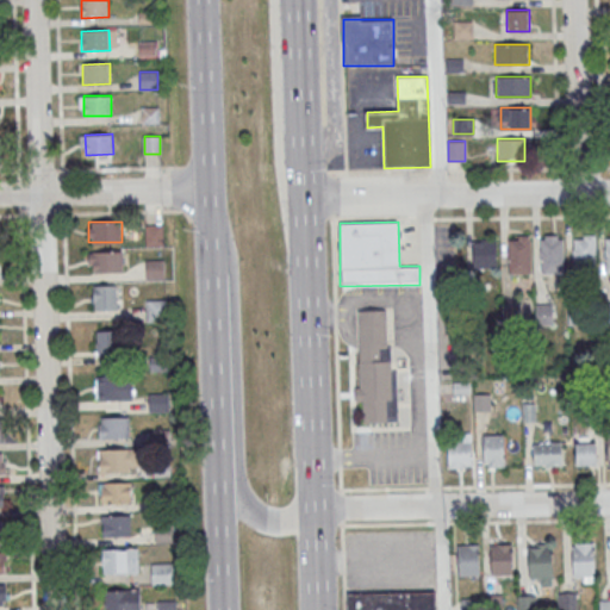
[(145,244),(163,244),(163,224),(145,224),(145,244)]
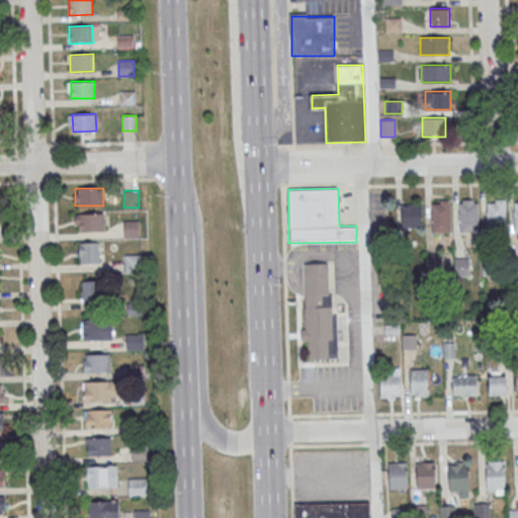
[(431,233),(450,233),(450,200),(431,200),(431,233)]
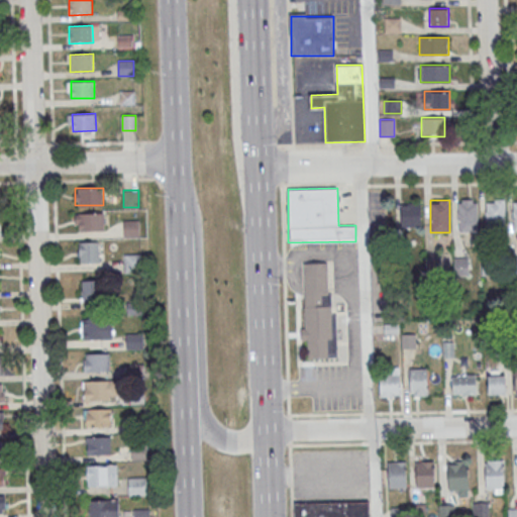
[(477,232),(477,201),(457,201),(457,232),(477,232)]
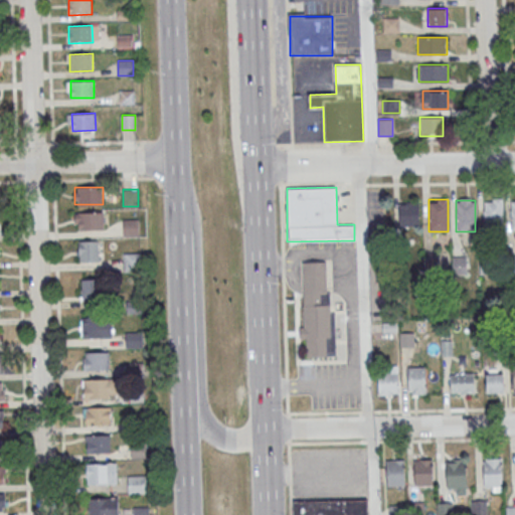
[(503,200),(484,200),(484,228),(503,228),(503,200)]
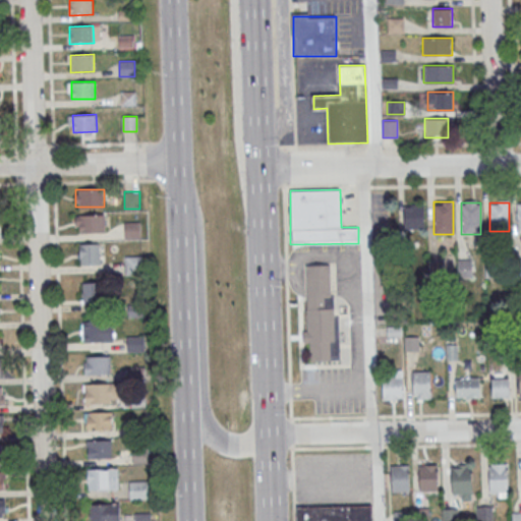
[(424,205),(404,205),(404,229),(424,229),(424,205)]
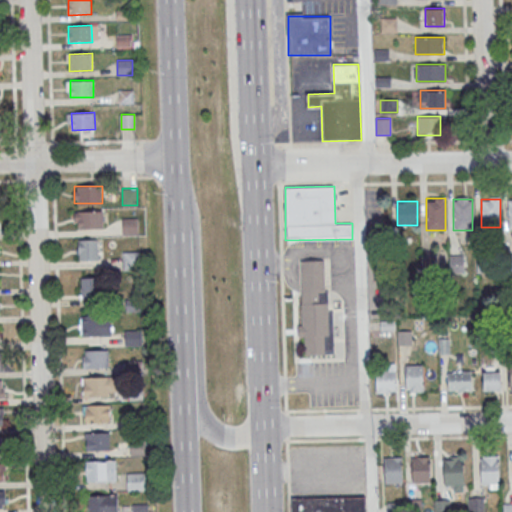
[(74,228),(104,228),(104,210),(74,210),(74,228)]
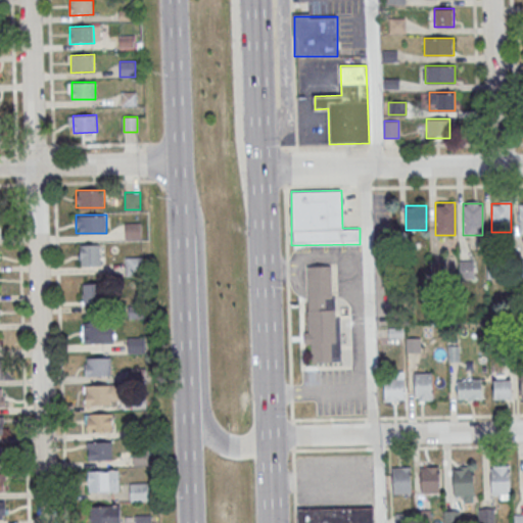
[(141,223),(125,223),(125,239),(141,239),(141,223)]
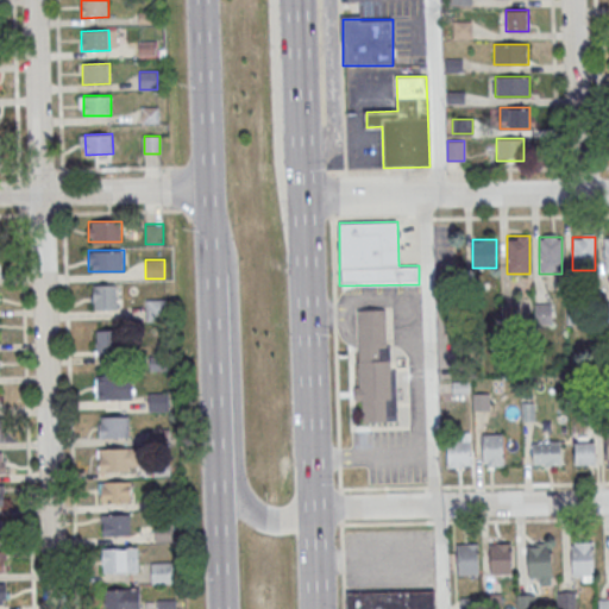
[(118,309),(118,284),(92,284),(92,309),(118,309)]
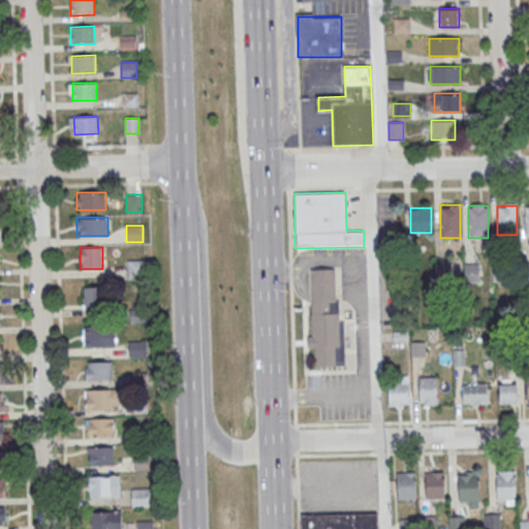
[(143,260),(127,260),(127,277),(143,277),(143,260)]
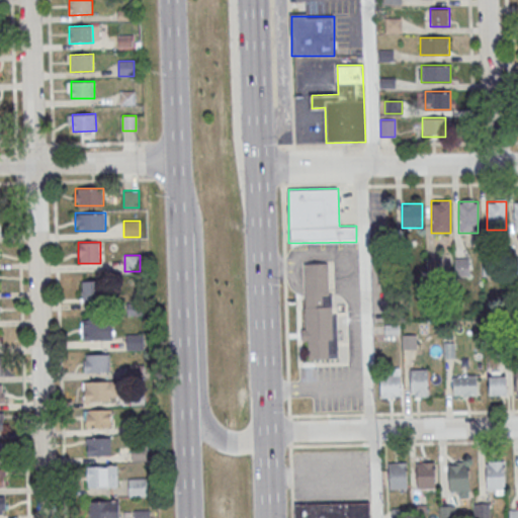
[(304,263),(306,329),(300,329),(301,340),(309,340),(309,359),(338,358),(337,314),(330,314),(329,262),(304,263)]
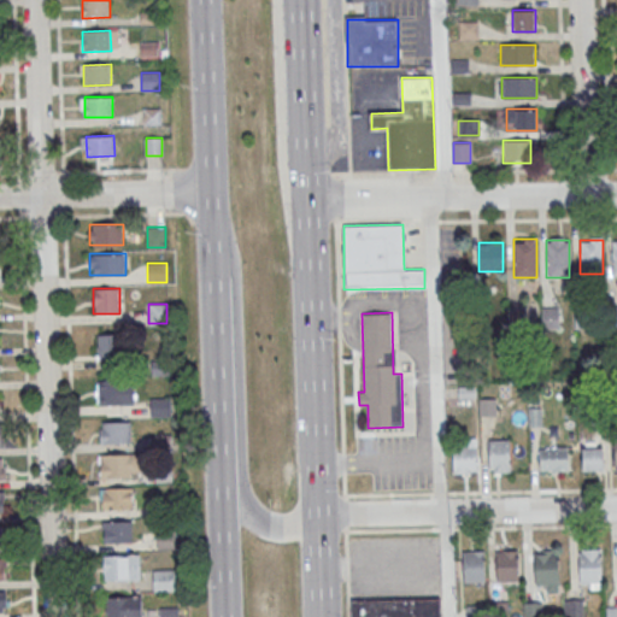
[(121,334),(97,334),(97,359),(121,359),(121,334)]
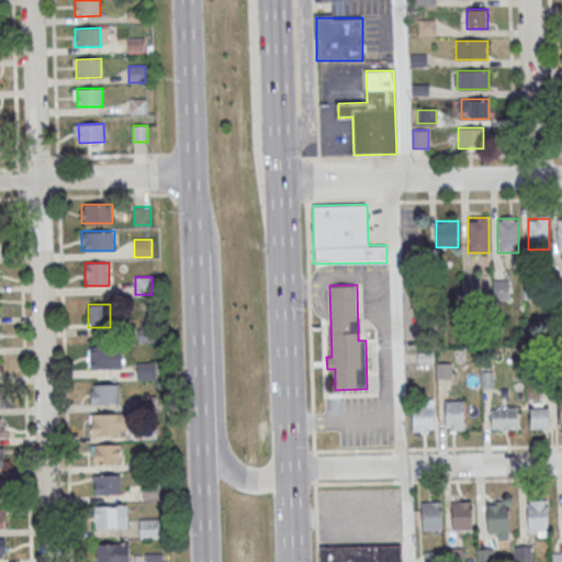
[(139,341),(154,341),(154,329),(139,329),(139,341)]
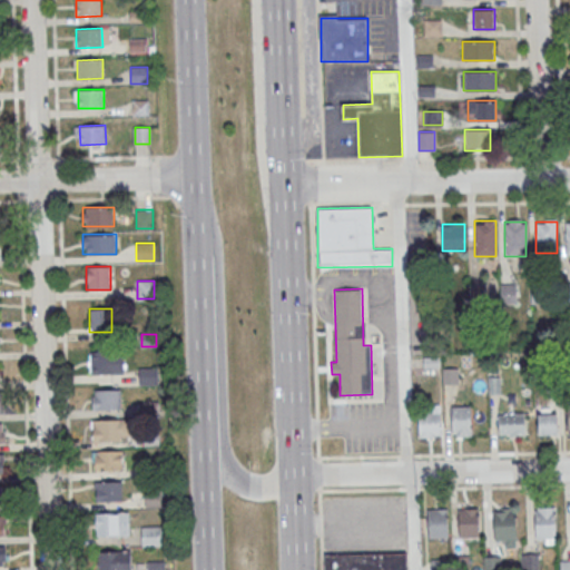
[(89,374),(124,374),(124,352),(89,352),(89,374)]
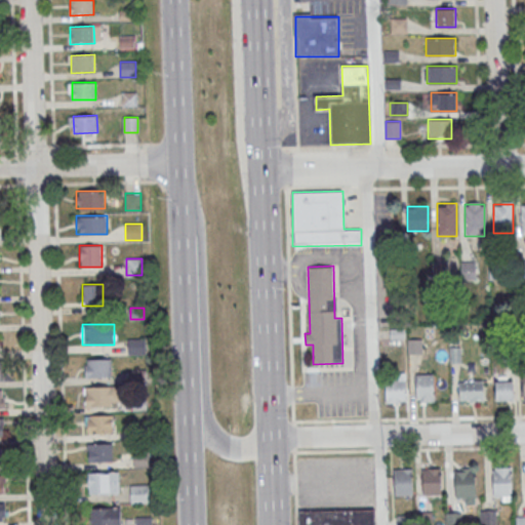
[(84,358),(84,377),(112,377),(112,358),(84,358)]
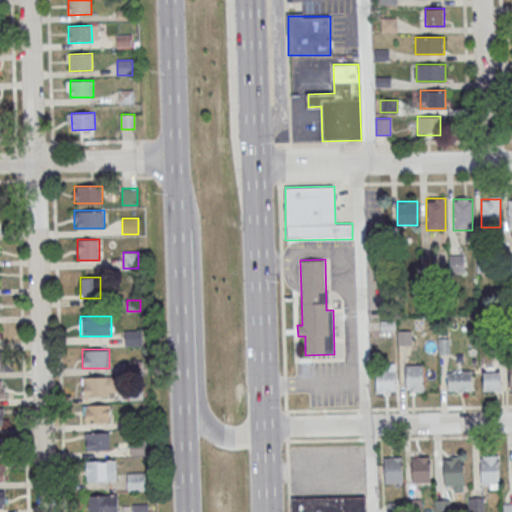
[(395,364),(384,364),(384,371),(376,371),(376,393),(395,393),(395,364)]
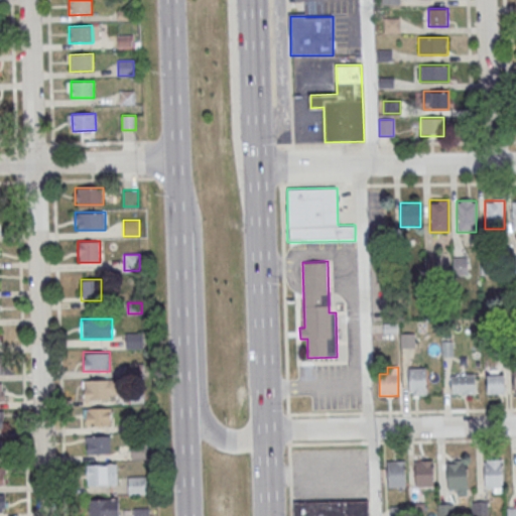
[(409,367),(409,394),(426,394),(426,367),(409,367)]
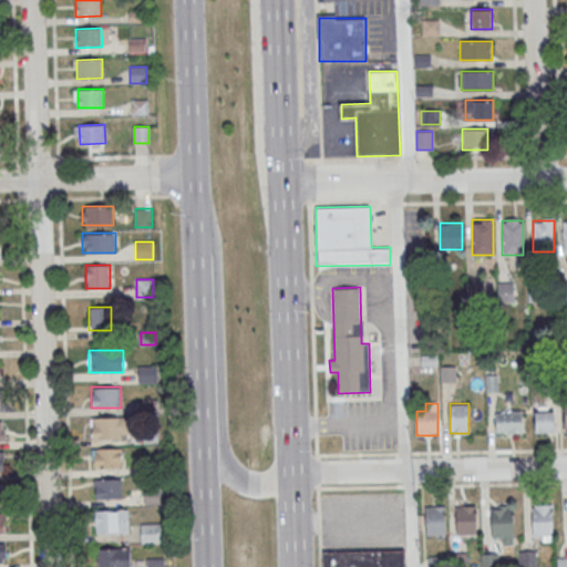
[(522,411),(496,411),(496,434),(522,434),(522,411)]
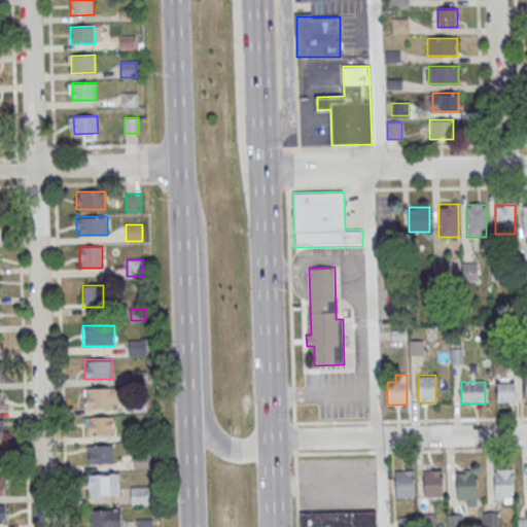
[(497,401),(515,401),(515,383),(497,383),(497,401)]
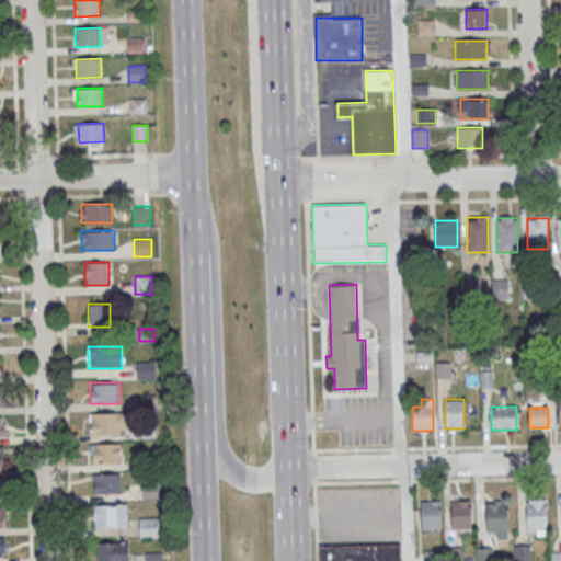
[(125,412),(90,412),(90,434),(125,434),(125,412)]
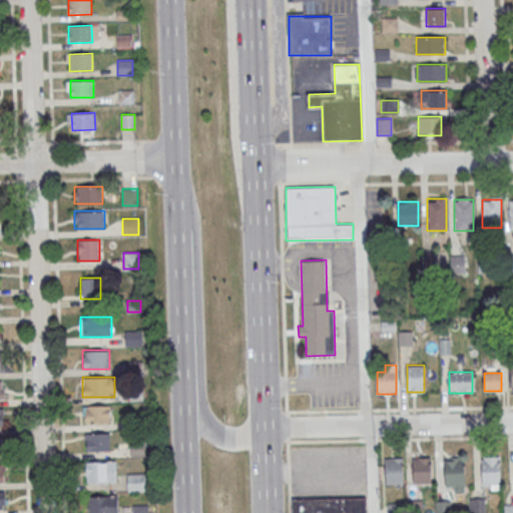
[(85,424),(111,424),(111,406),(85,406),(85,424)]
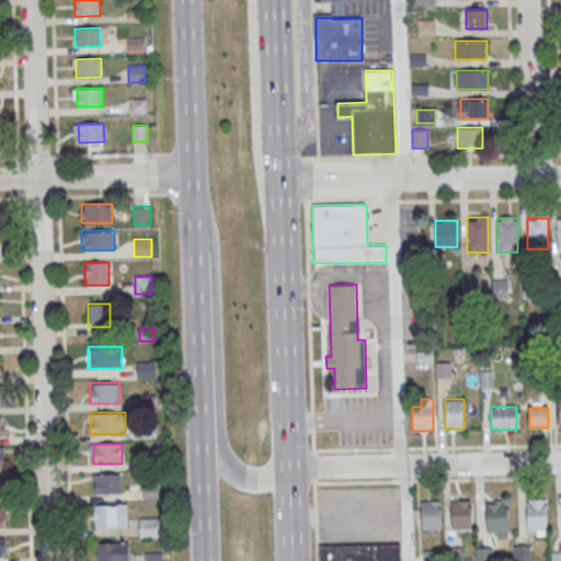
[(93,473),(93,494),(121,494),(121,473),(93,473)]
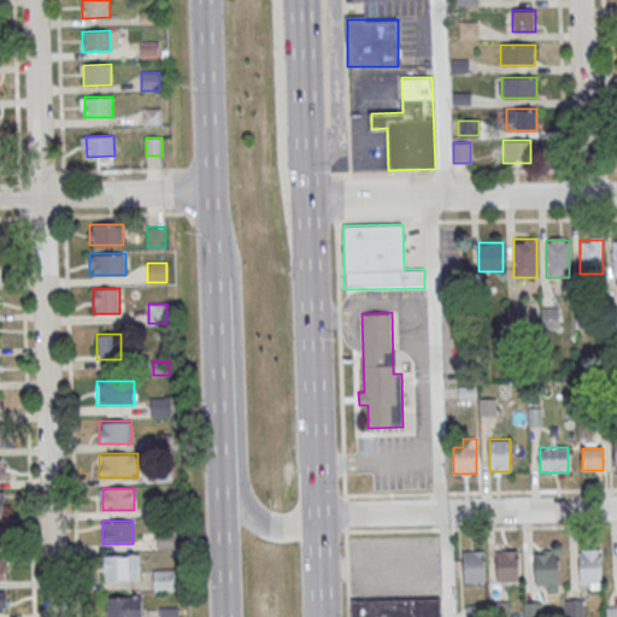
[(463,551),(486,550),(487,581),(464,582),(463,551)]
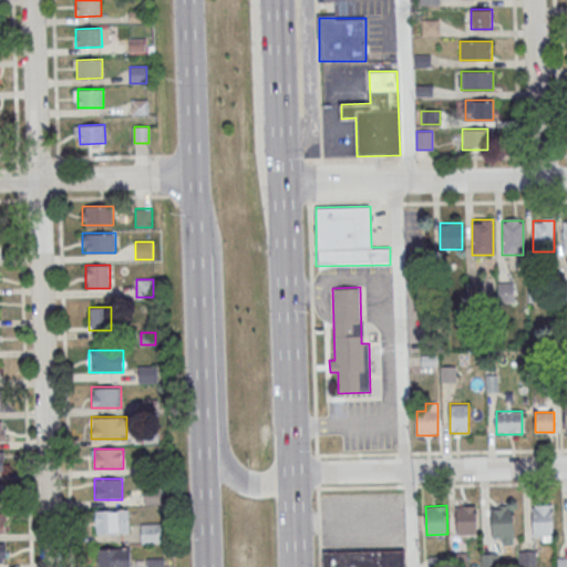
[(456,506),(477,505),(478,534),(457,535),(456,506)]
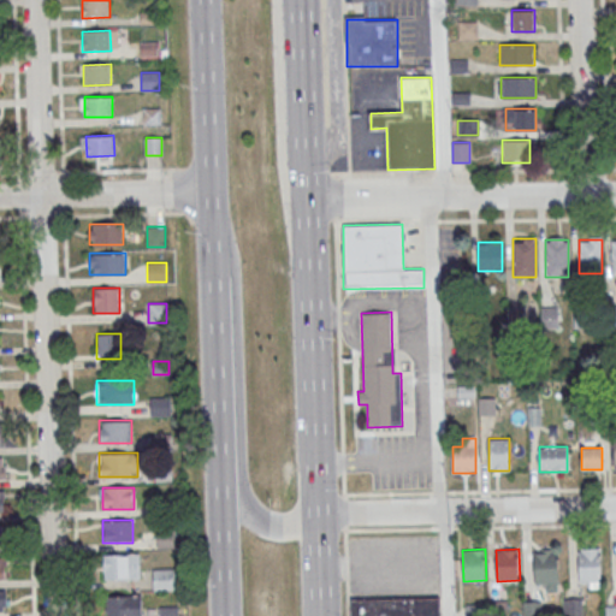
[(579,550),(602,549),(603,581),(580,581),(579,550)]
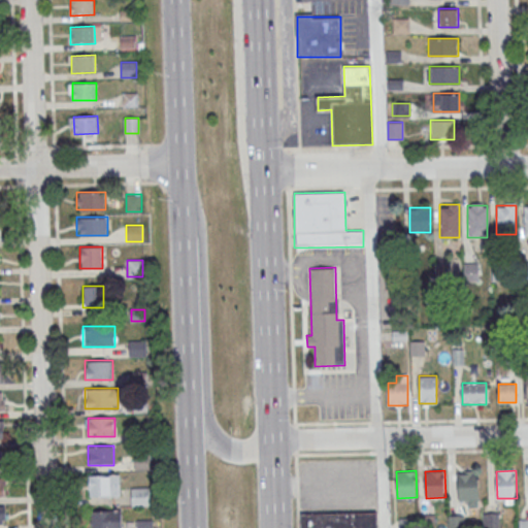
[(458,473),(479,472),(479,500),(459,500),(458,473)]
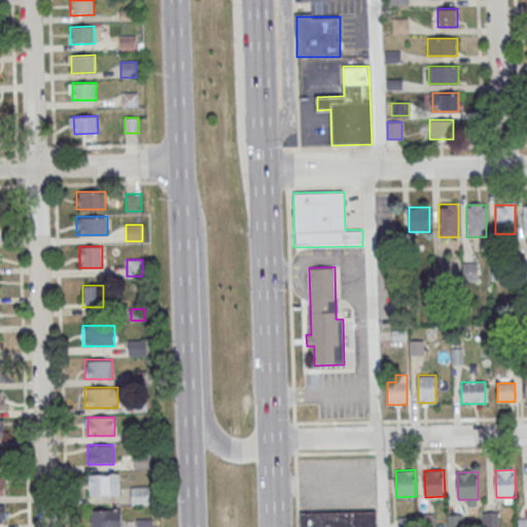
[(88,495),(120,495),(120,473),(88,473),(88,495)]
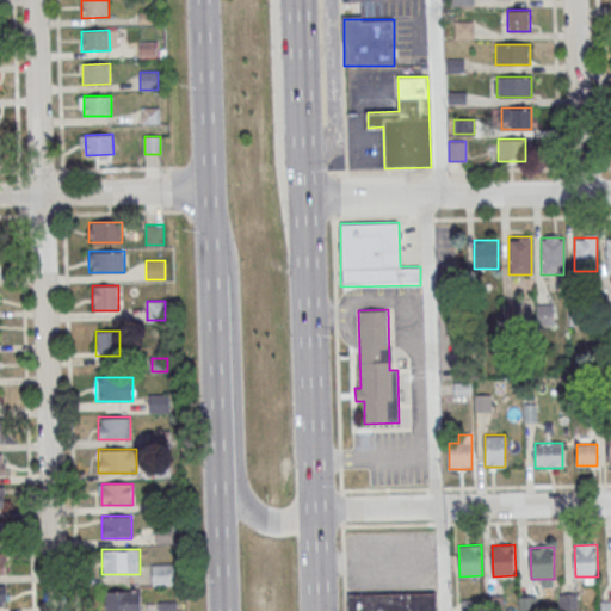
[(152,563),(152,585),(173,585),(173,563),(152,563)]
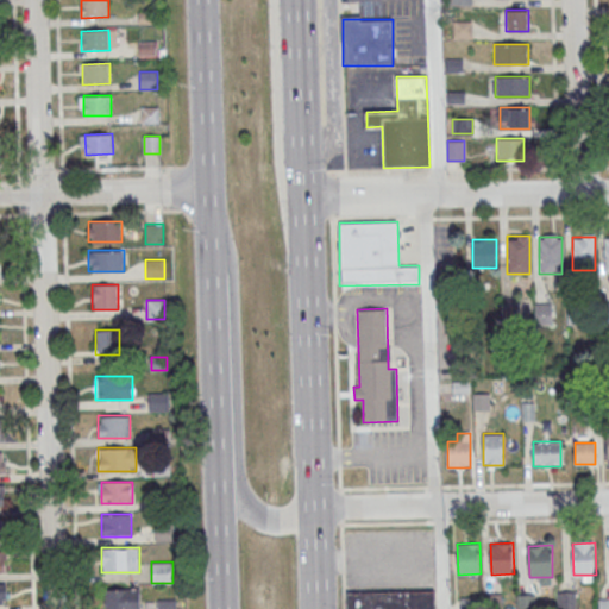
[(139,608),(140,589),(105,589),(105,608),(139,608)]
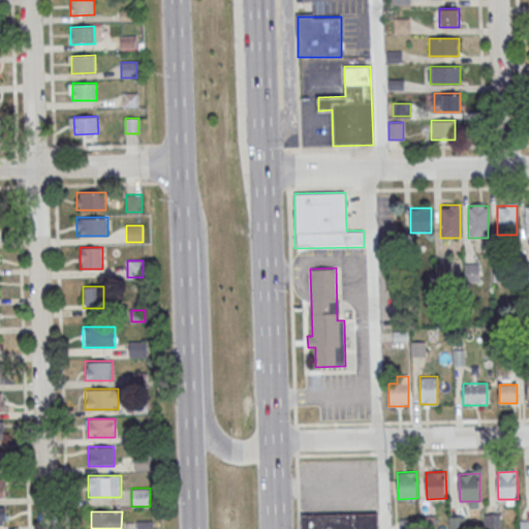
[(302,528),(302,515),(378,512),(378,528),(302,528)]
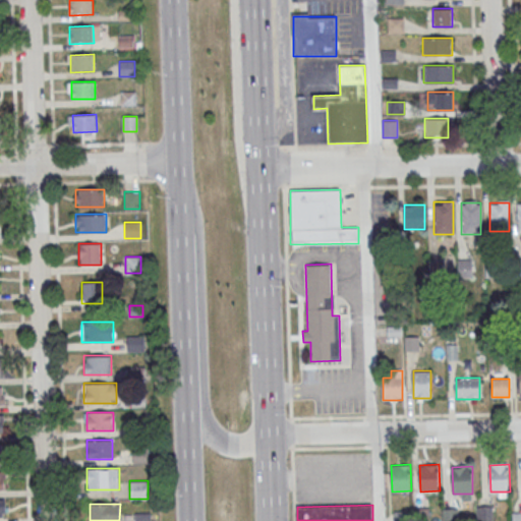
[(477,520),(477,507),(493,506),(493,520),(477,520)]
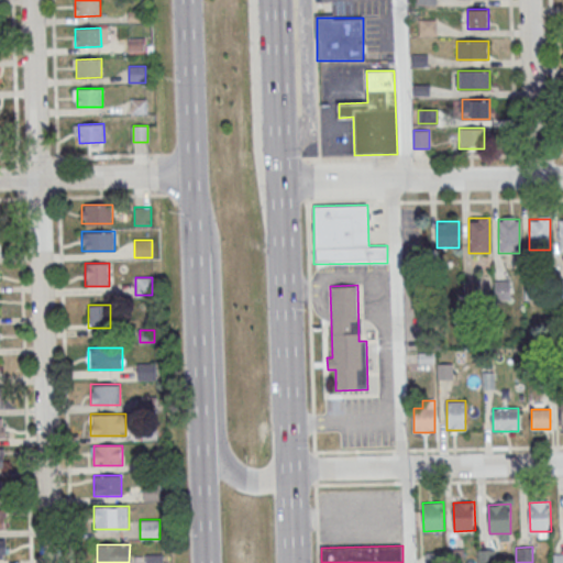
[(448,562),(448,549),(464,549),(464,562),(448,562)]
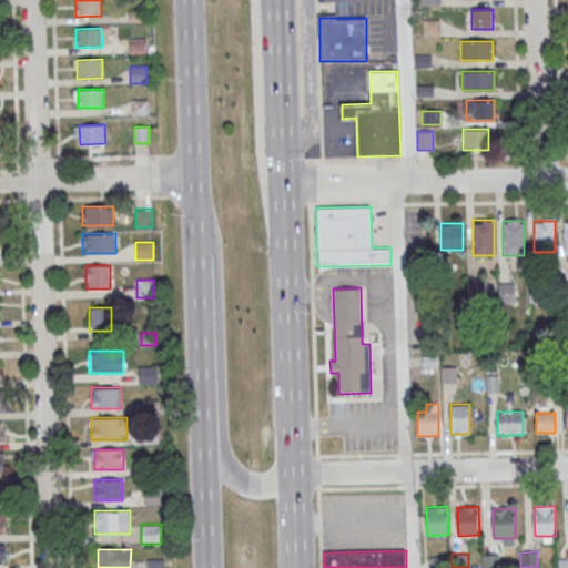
[(483,567),(483,555),(499,555),(499,567),(483,567)]
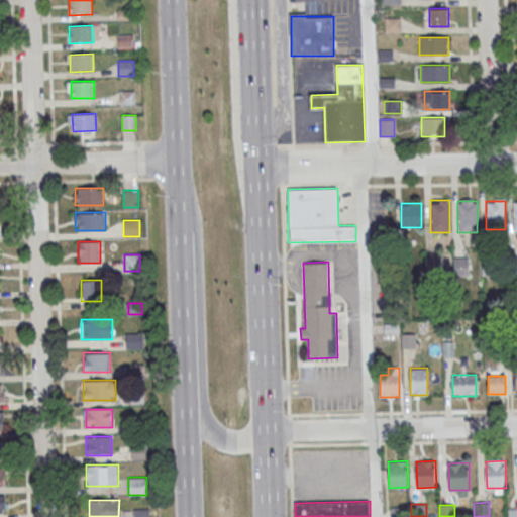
[(516,516),(516,507),(508,507),(508,516),(516,516)]
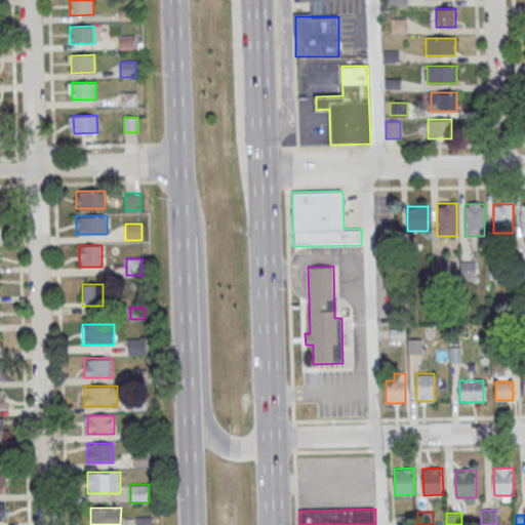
[(153,524),(153,516),(135,516),(134,524),(153,524)]
